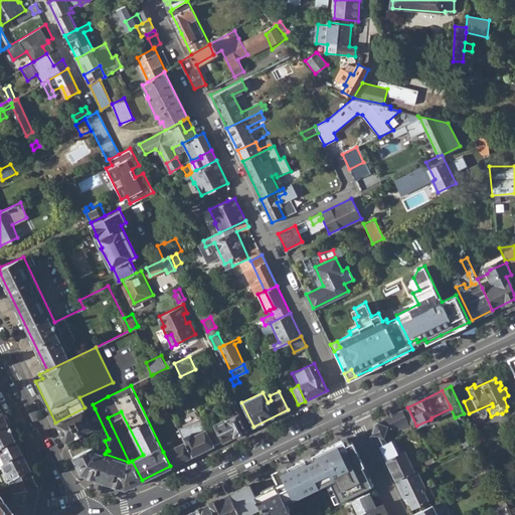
[(84,412),(95,408),(93,404),(84,407),(55,422),(65,443),(93,428),(84,412)]
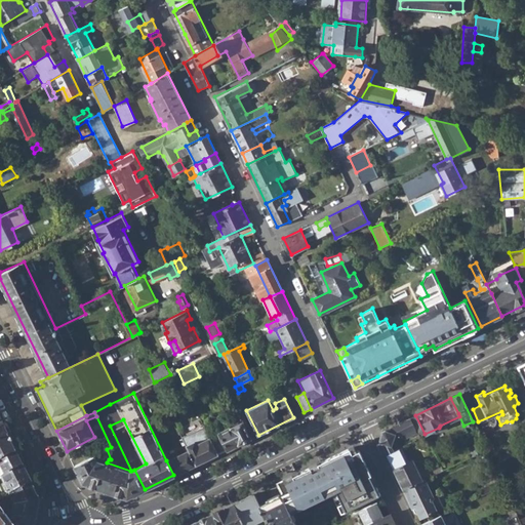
[(219,433),(210,438),(217,453),(251,438),(240,413),(225,420),(229,428),(218,433),(219,433)]
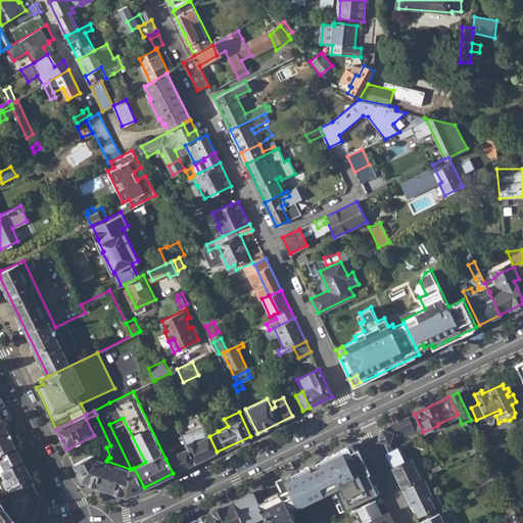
[(378,438),(385,453),(387,453),(394,433),(398,434),(403,432),(406,437),(416,433),(417,435),(423,432),(414,414),(380,430),(378,438)]
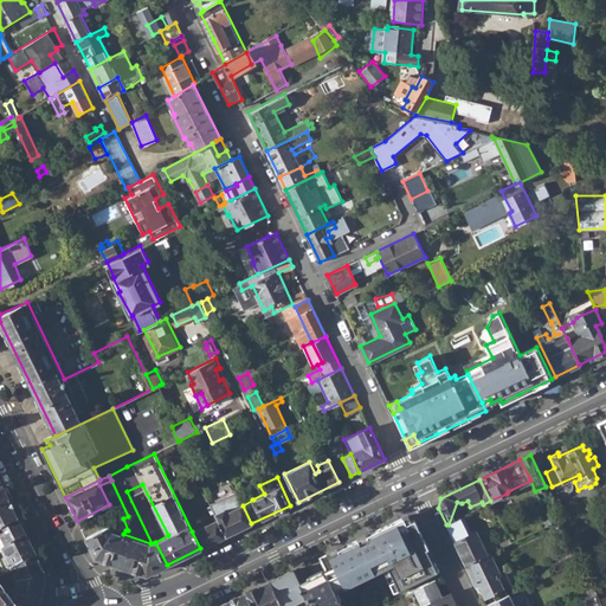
[(218,519),(226,536),(251,523),(243,505),(236,492),(211,504),(218,519)]
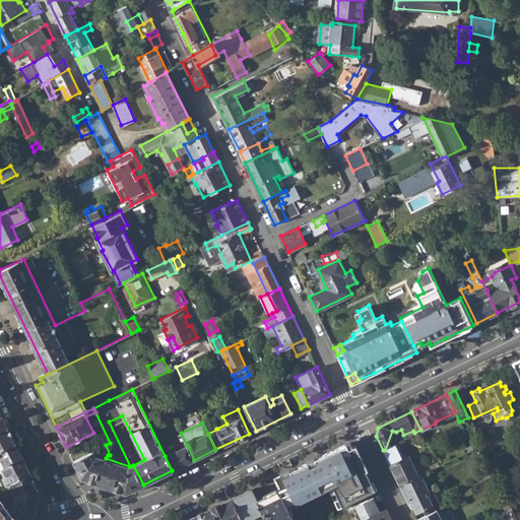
[(0,457),(16,448),(8,432),(0,436),(0,457)]
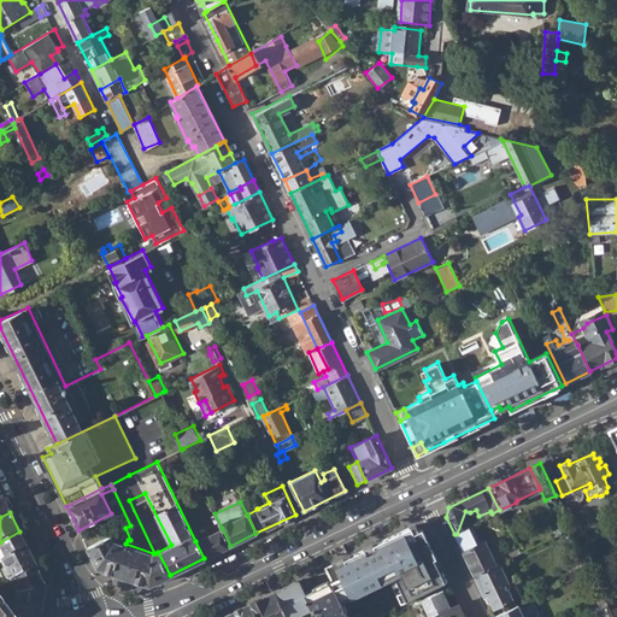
[(548,521),(556,536),(562,534),(557,526),(554,518),(548,521)]
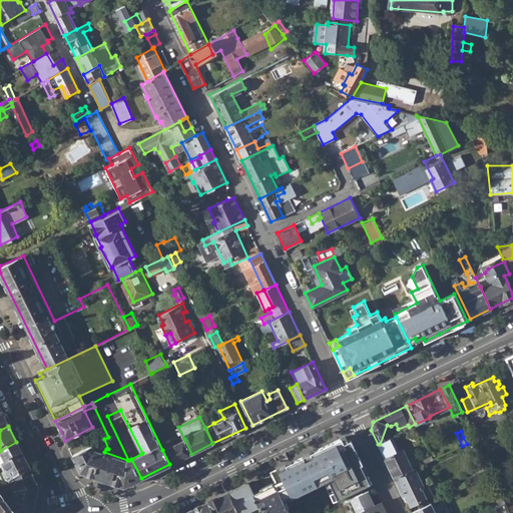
[(466,435),(463,437),(467,444),(472,441),(469,436),(466,435)]
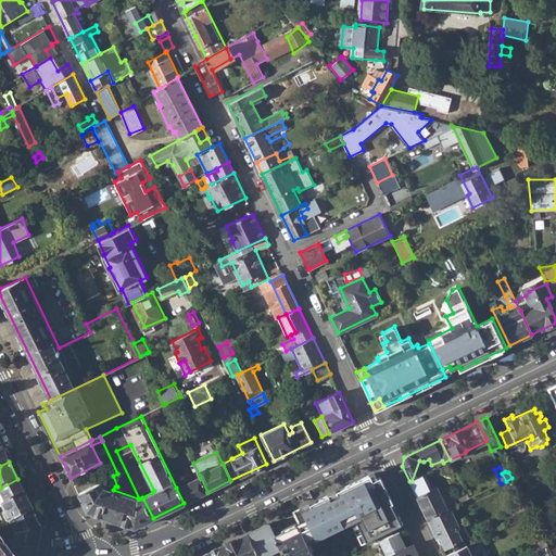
[(371,472),(292,512),(314,555),(335,555),(403,525),(380,477),(371,472)]
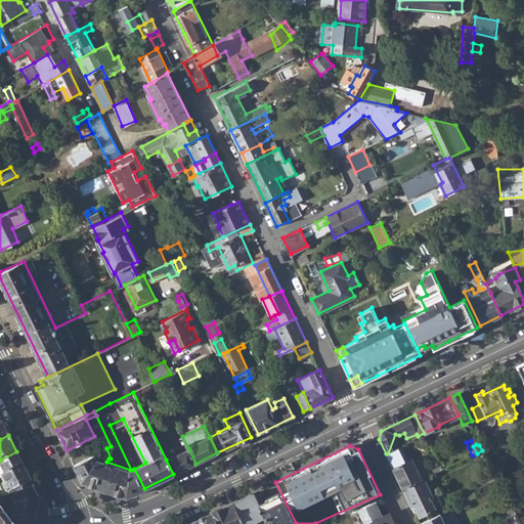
[(166,460),(173,474),(195,464),(188,448),(166,460)]
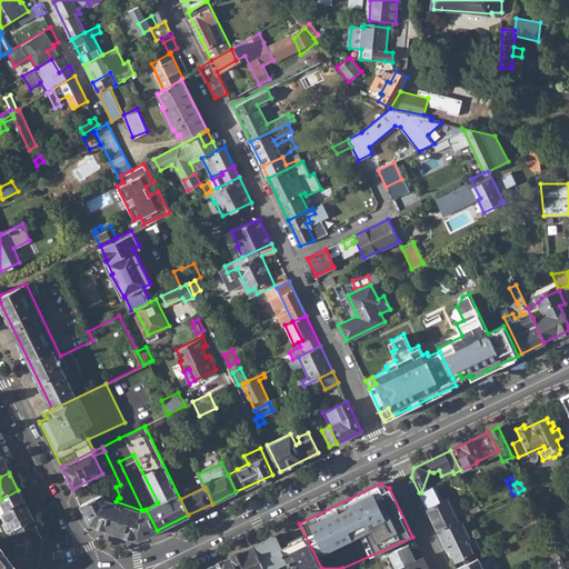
[(438,530),(457,521),(447,499),(439,502),(432,487),(421,492),(419,492),(438,530)]
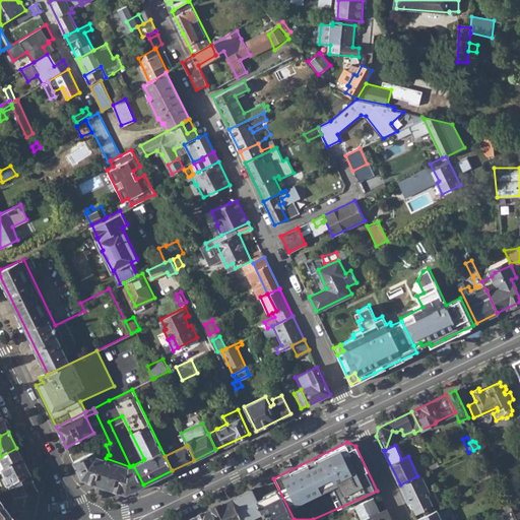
[(0,474),(2,473),(23,462),(16,448),(0,457),(0,474)]
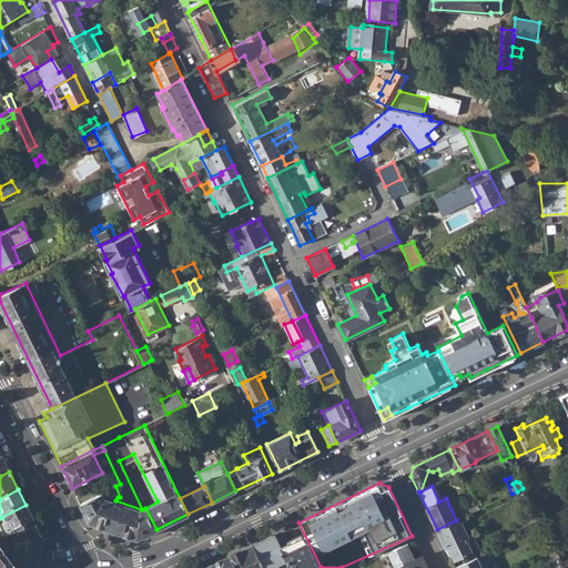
[(77,496),(80,505),(93,497),(90,489),(77,496)]
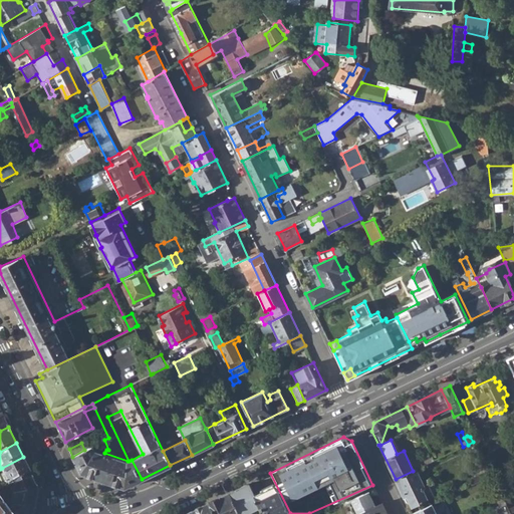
[(99,479),(123,488),(142,479),(132,460),(129,461),(127,461),(104,453),(94,450),(92,446),(84,450),(72,457),(80,472),(99,479)]
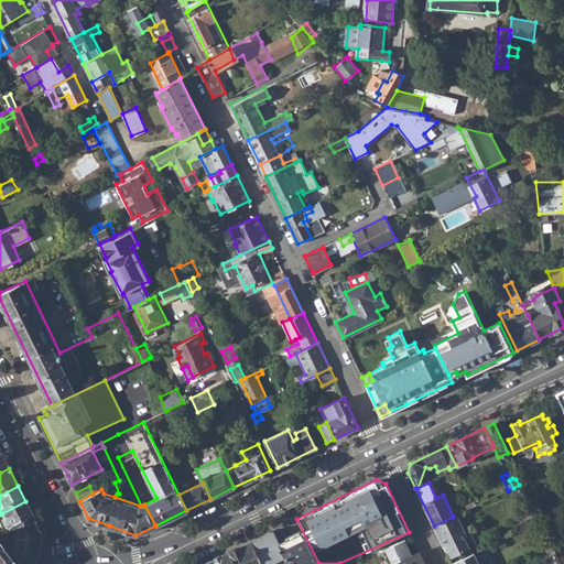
[(25,501),(2,513),(11,531),(34,520),(25,501)]
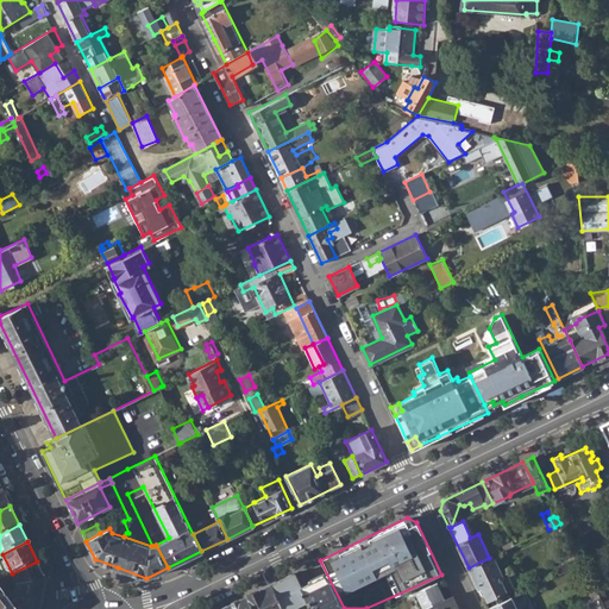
[(498,547),(500,553),(514,546),(512,541),(498,547)]
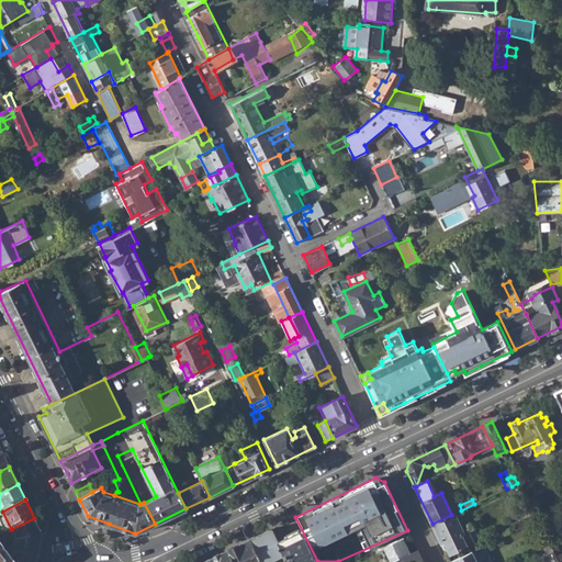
[(433,524),(448,555),(467,547),(461,534),(463,532),(454,514),(451,515),(433,524)]
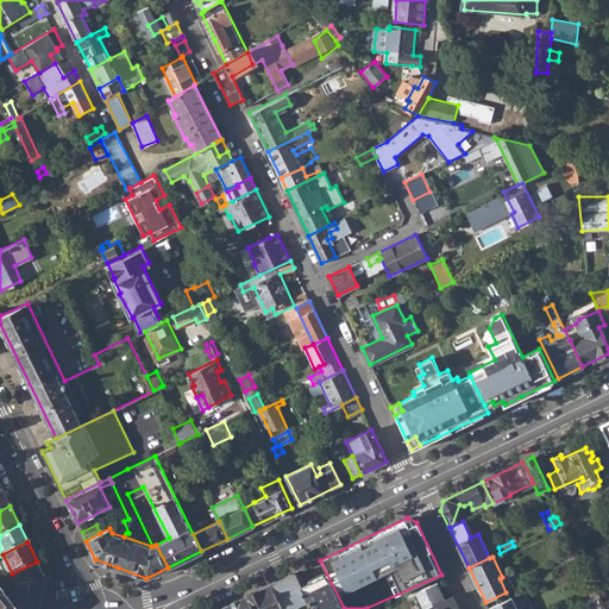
[(14,598),(6,604),(10,608),(41,608),(49,584),(37,562),(12,573),(19,586),(14,598)]
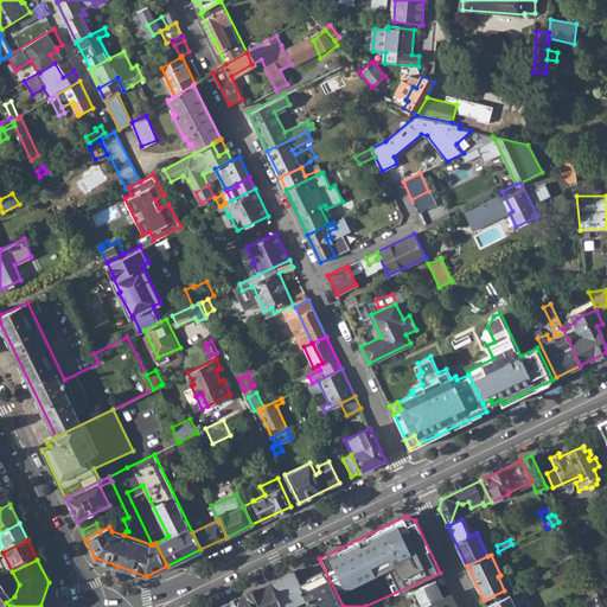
[(282,606),(288,606),(307,598),(300,585),(293,570),(270,582),(282,606)]
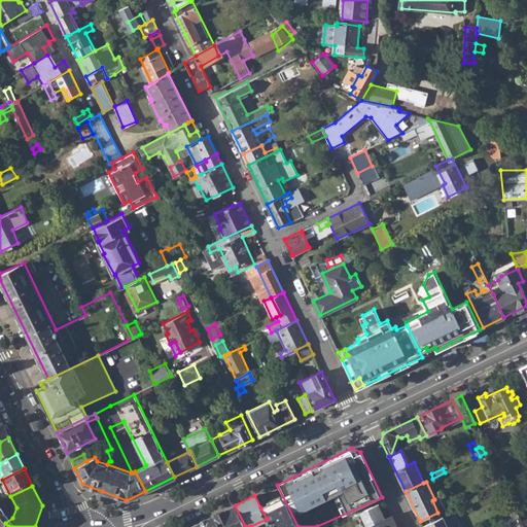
[(270,526),(297,526),(283,496),(260,507),(267,519),(270,526)]
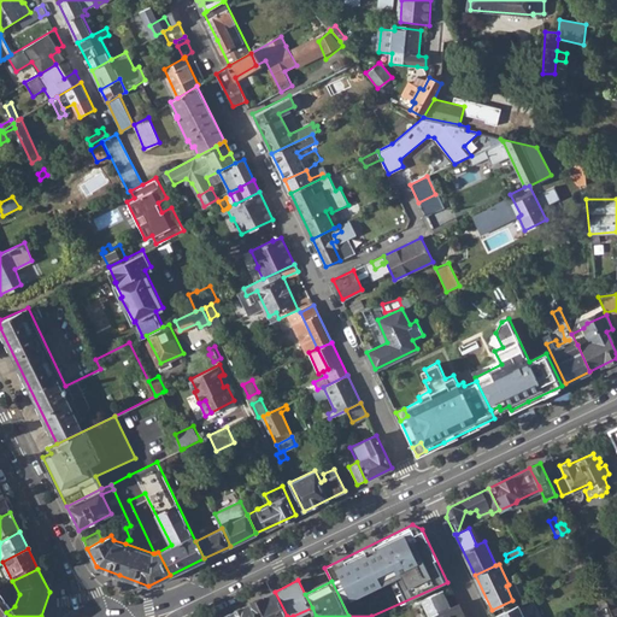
[(607,605),(615,603),(606,586),(599,589),(604,598),(607,605)]
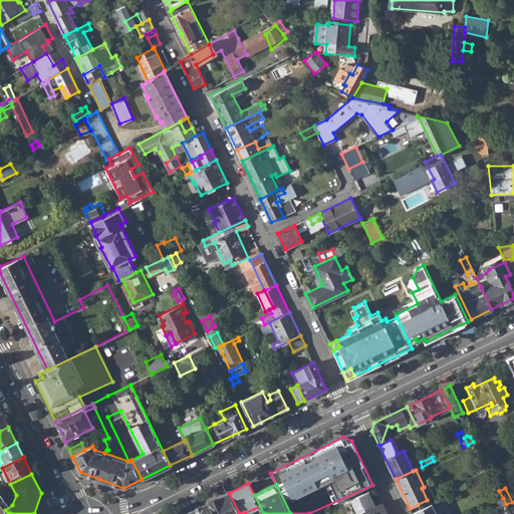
[(209,502),(214,513),(239,513),(229,493),(209,502)]
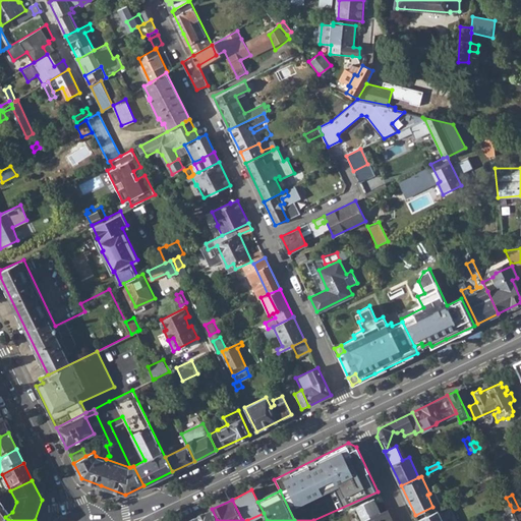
[(507,513),(513,511),(510,505),(504,508),(507,513)]
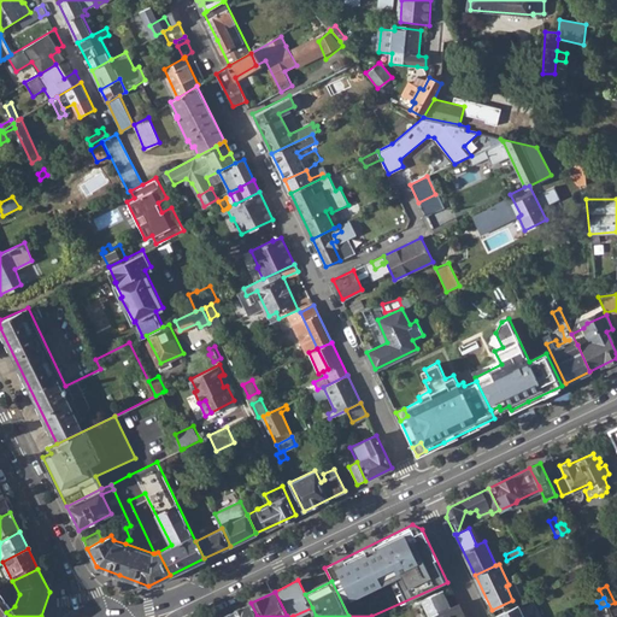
[(495,616),(540,616),(532,599),(495,616)]
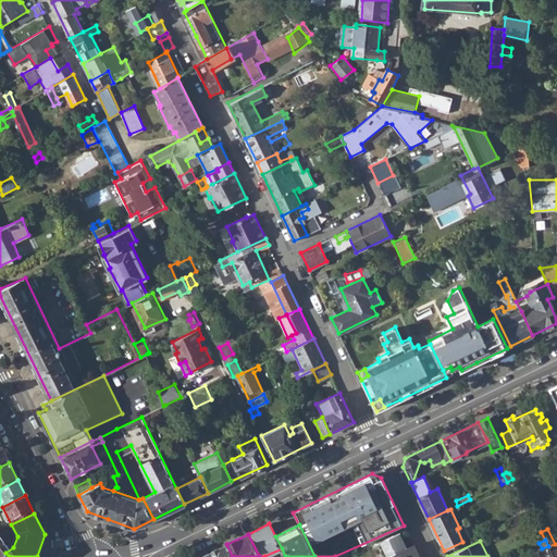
[(209,553),(210,556),(232,556),(226,544),(209,553)]
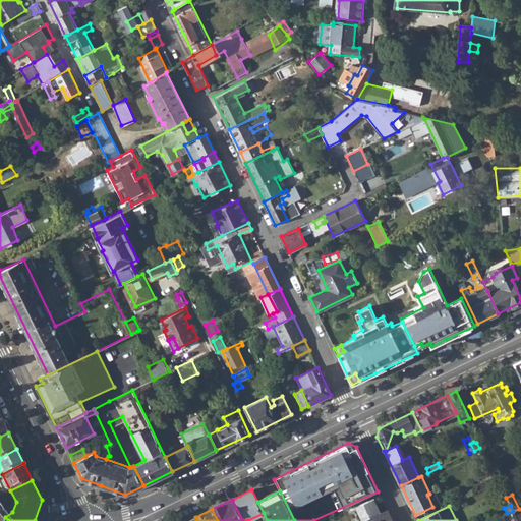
[(0,520),(8,520),(5,517),(0,510),(0,520)]
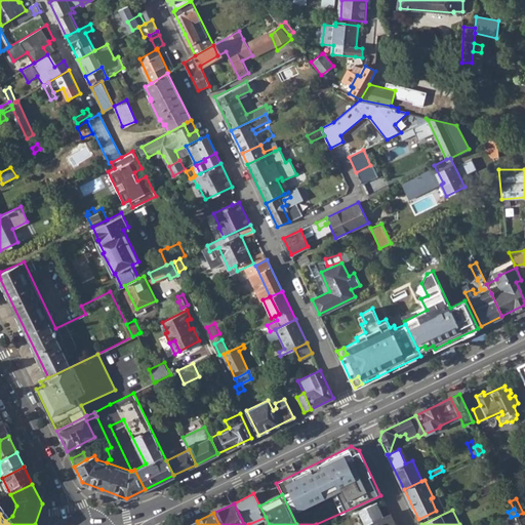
[(395,524),(390,515),(367,524),(395,524)]
